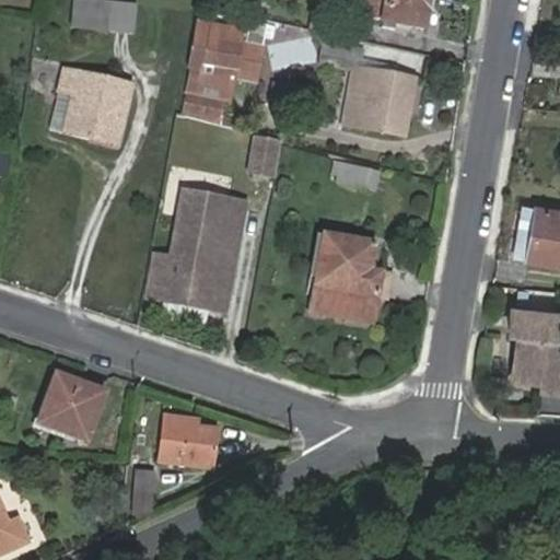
[(73,0),(71,26),(132,32),(135,6),(93,2),(76,0),(73,0)]
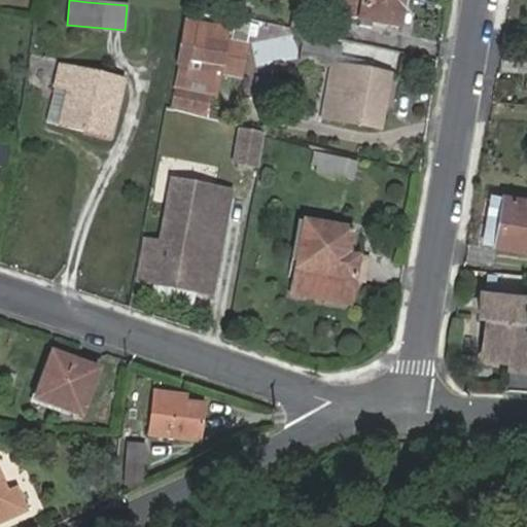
[(340,0),(340,4),(358,8),(357,19),(369,21),(369,22),(408,29),(412,0),(340,0)]
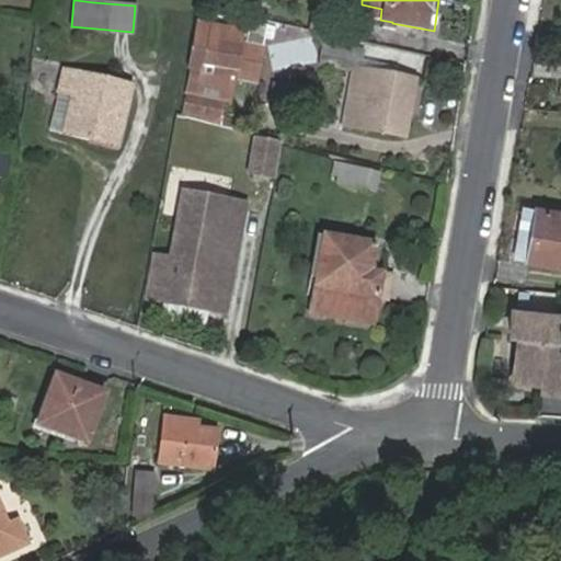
[(239,31),(197,24),(185,94),(227,103),(239,31)]
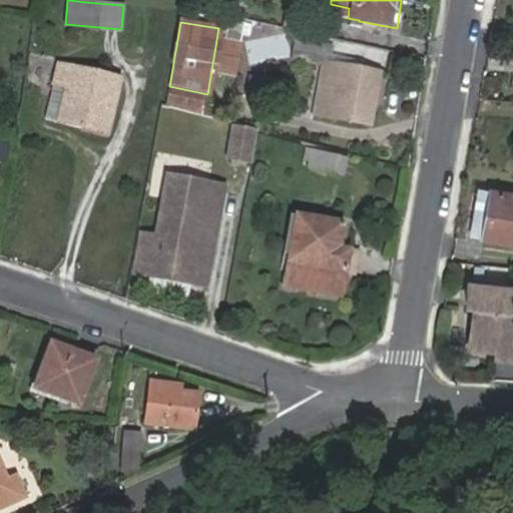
[(119,79),(58,65),(53,84),(66,87),(58,122),(82,127),(83,122),(108,128),(119,79)]
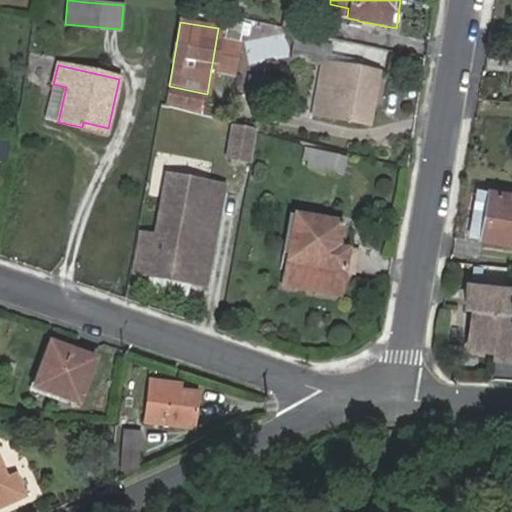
[(379,72),(338,65),(332,97),(319,94),(316,113),(370,123),(379,72)]
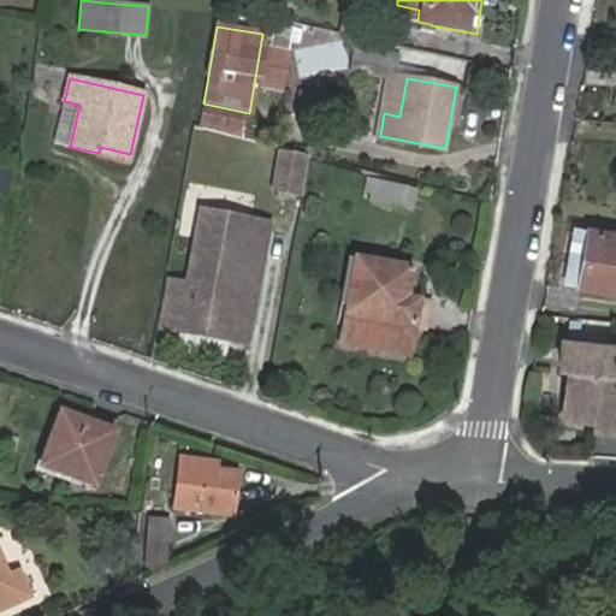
[(64,101),(54,143),(70,147),(80,105),(64,101)]
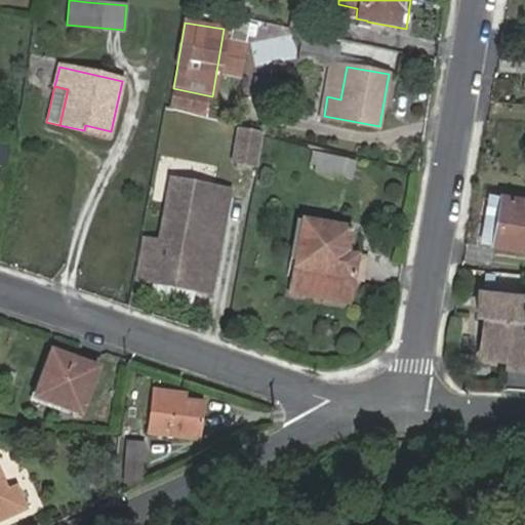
[(170,108),(203,116),(207,97),(174,89),(170,108)]
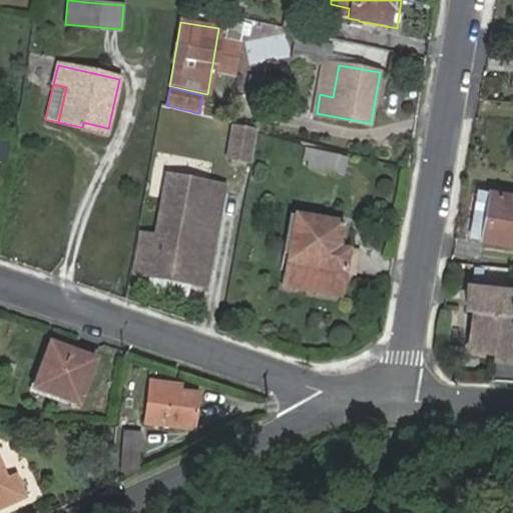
[(82,127),(107,133),(108,128),(83,122),(82,127)]
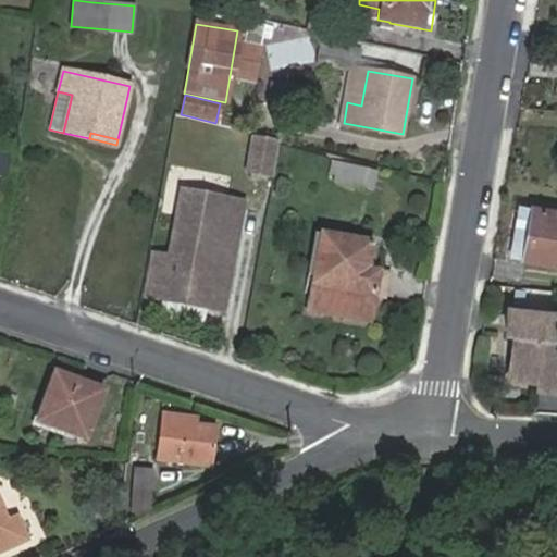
[(272,176),(276,139),(248,136),(244,173),(272,176)]
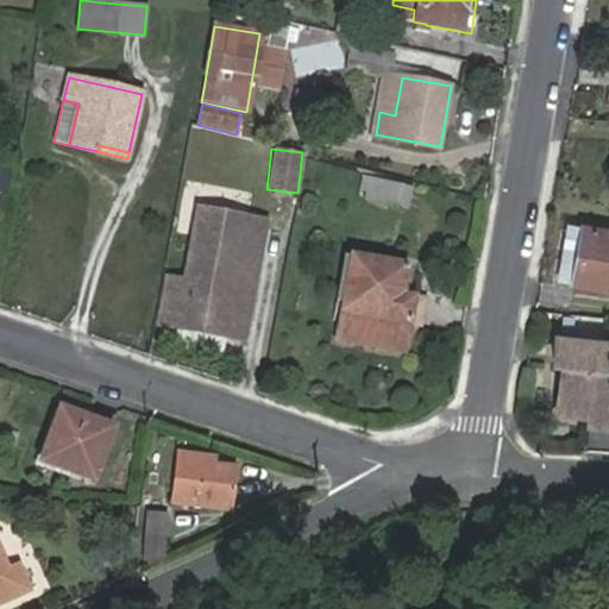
[(407,209),(413,187),(362,173),(356,195),(407,209)]
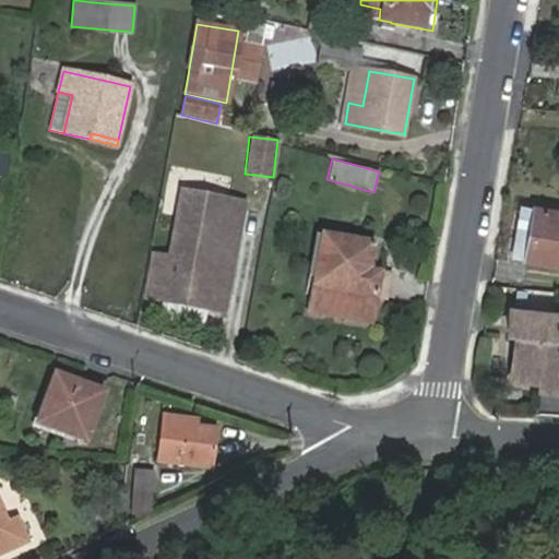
[(241,205),(180,195),(169,262),(152,260),(145,300),(162,302),(206,310),(223,313),(241,205)]
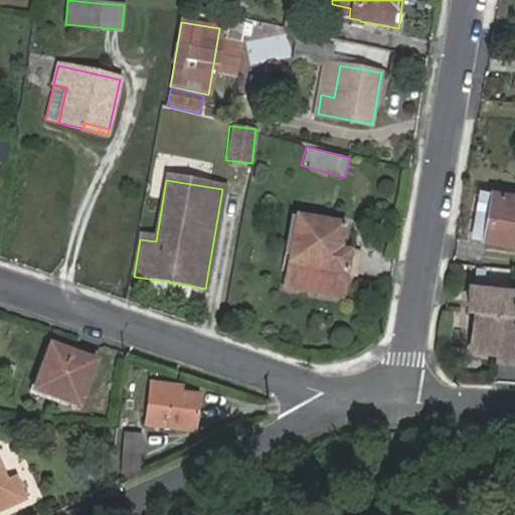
[(514,192),(496,189),(488,239),(514,242),(514,192)]
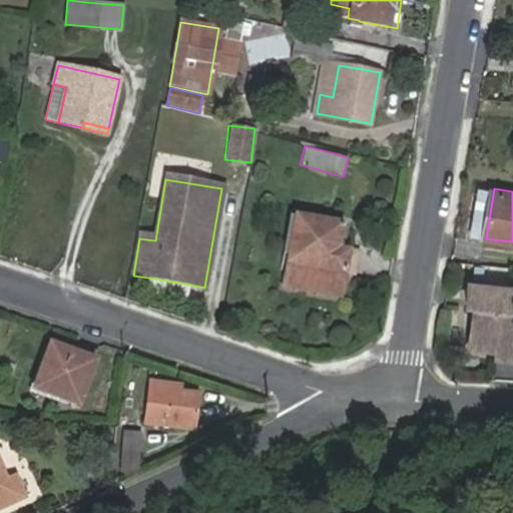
[(286,289),(340,297),(344,274),(355,275),(358,252),(337,249),(341,224),(298,218),(286,289)]
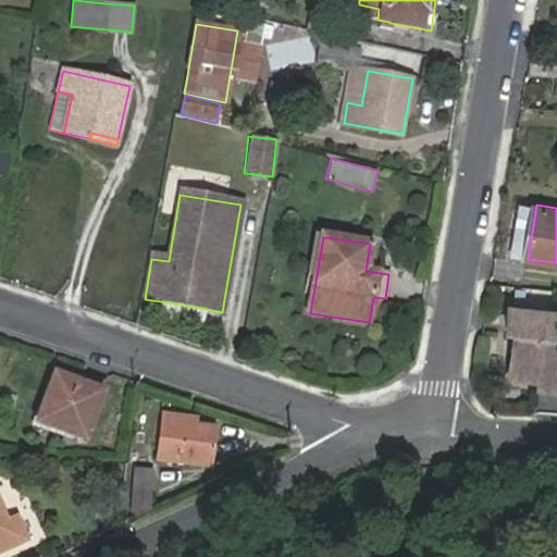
[(206,309),(161,301),(157,319),(203,326),(206,309)]
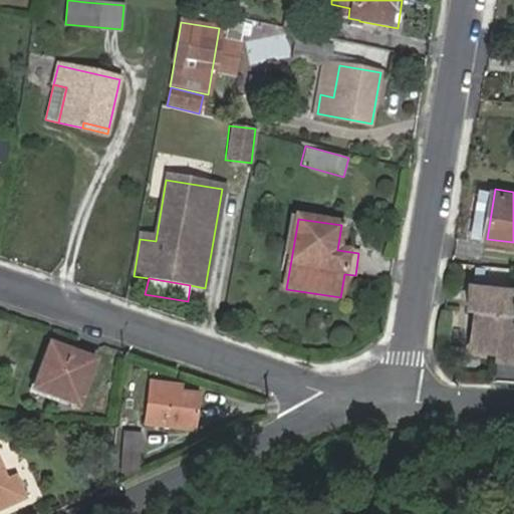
[(480,311),(475,350),(501,354),(500,362),(513,364),(513,312),(512,312),(513,298),(513,290),(472,285),(469,302),(481,304),(480,311)]
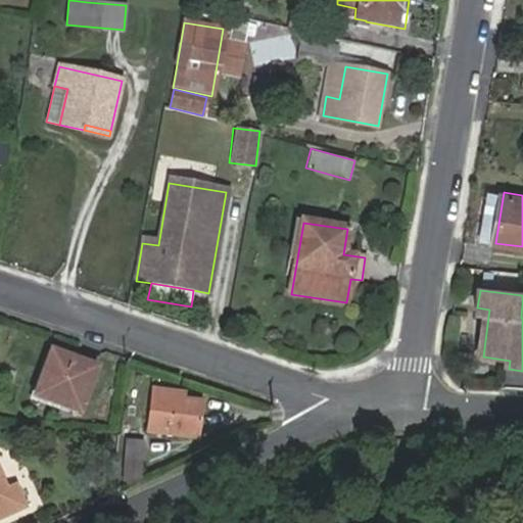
[(477,307),(476,316),(488,317),(489,310),(477,307)]
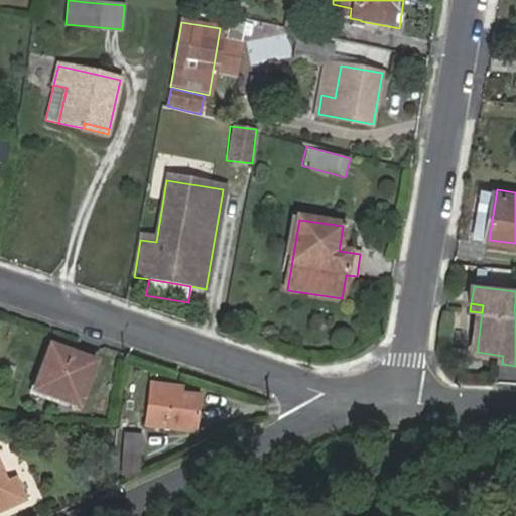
[(72,358),(50,349),(34,392),(78,409),(93,371),(70,362),(72,358)]
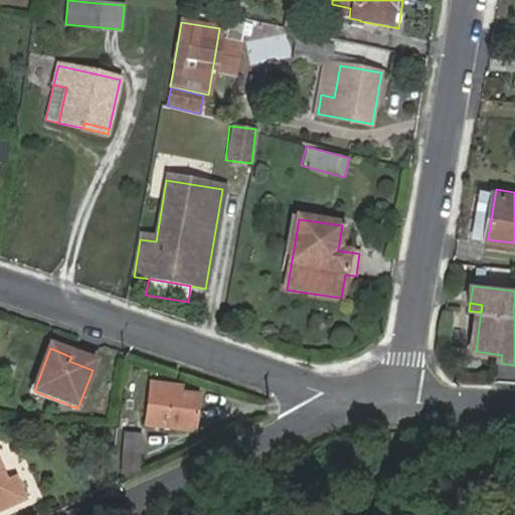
[(93,370),(95,365),(71,357),(69,361),(93,370)]
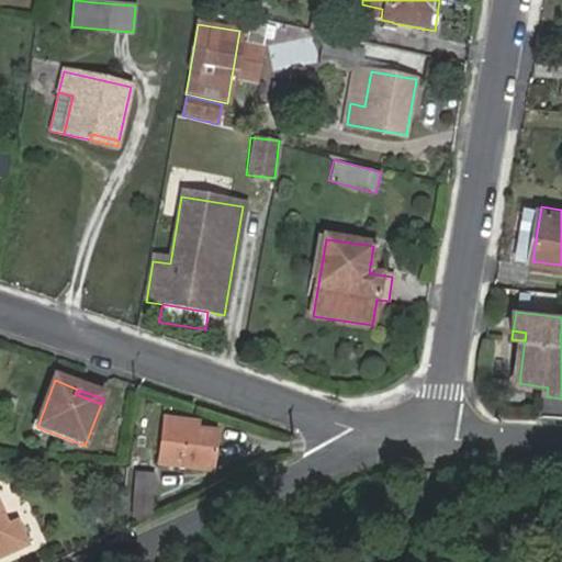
[(165,418),(158,462),(213,470),(217,430),(198,427),(198,423),(165,418)]
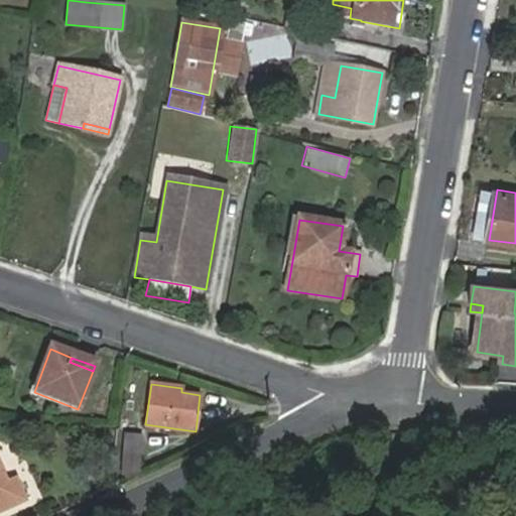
[(124,448),(119,487),(134,480),(138,452),(124,448)]
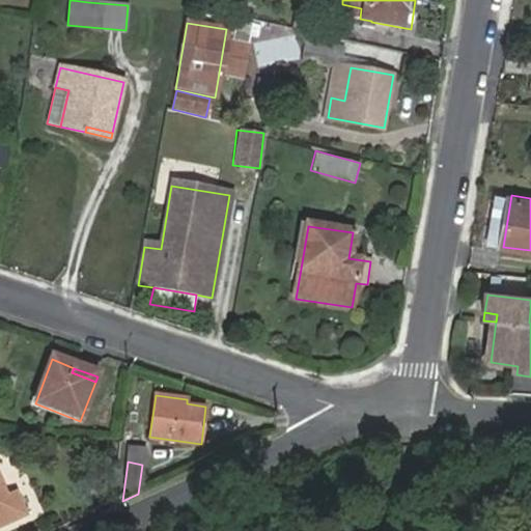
[(0,484),(0,529),(28,516),(18,495),(7,499),(0,484)]
